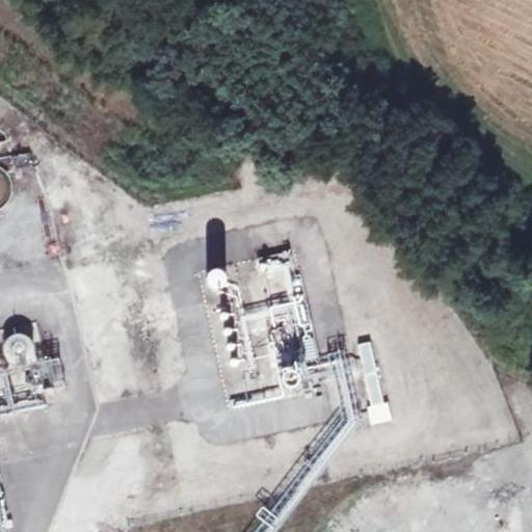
[(32,167),(29,154),(11,158),(14,171),(32,167)]
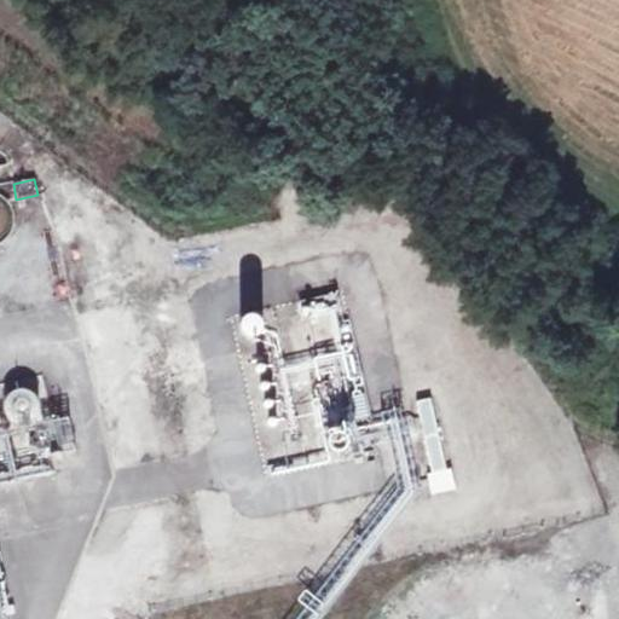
[(6,241),(10,237),(12,231),(15,225),(15,220),(13,214),(12,208),(9,203),(5,198),(0,195),(0,244),(1,244),(6,241)]
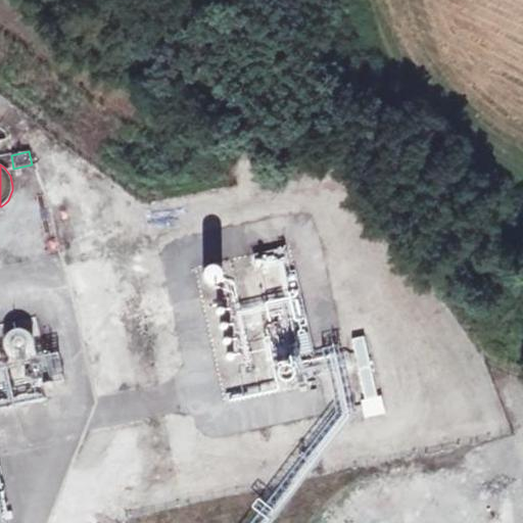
[(196,402),(202,437),(328,416),(318,362),(312,363),(292,250),(197,267),(221,397),(196,402)]
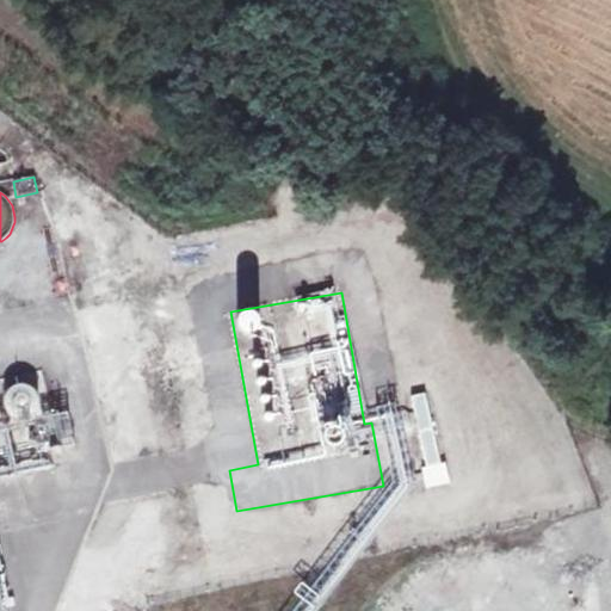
[(0,433),(0,471),(11,471),(10,433),(0,433)]
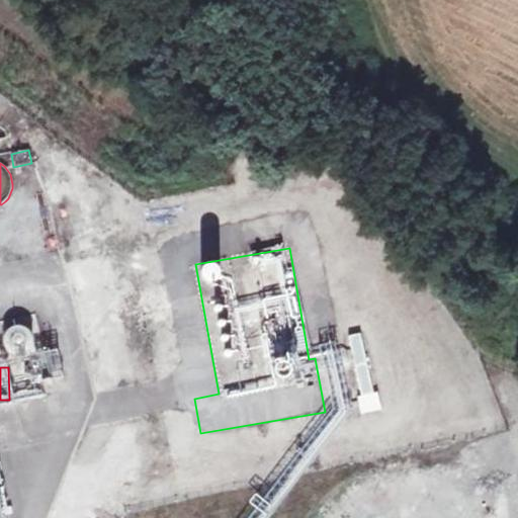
[(0,517),(8,517),(0,465),(0,517)]
